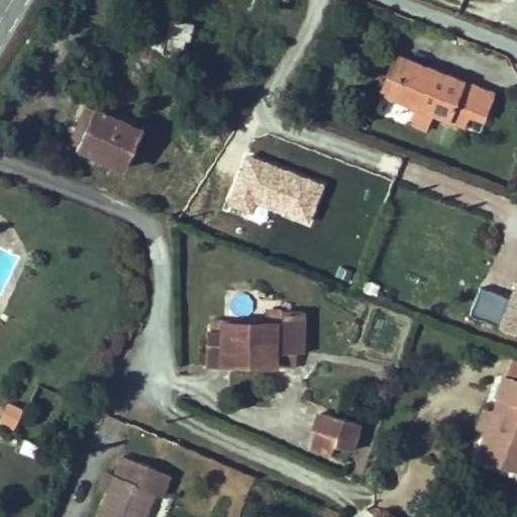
[(152,34),(140,33),(137,47),(161,52),(161,50),(179,55),(182,37),(188,38),(190,26),(168,22),(169,16),(157,14),(152,34)]
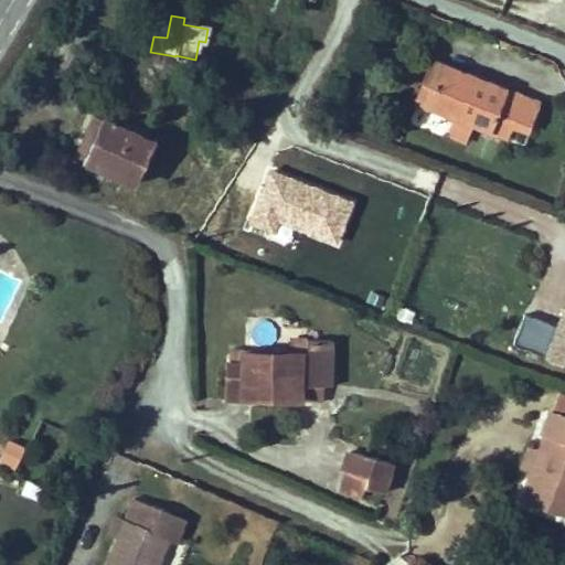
[(425,106),(440,64),(432,61),(416,103),(425,106)]
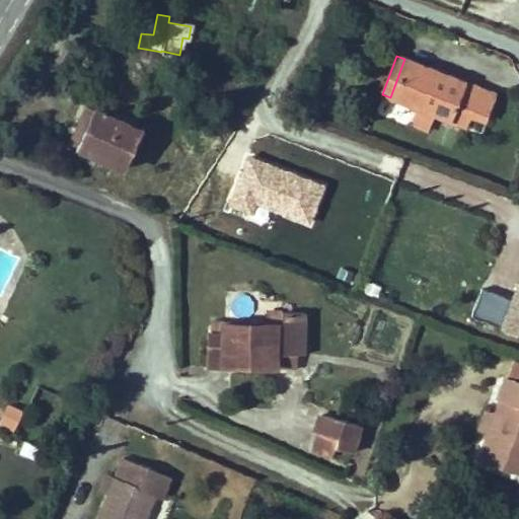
[(496,94),(404,59),(390,97),(417,107),(411,123),(428,130),(434,114),(465,127),(470,114),(486,119),(496,94)]
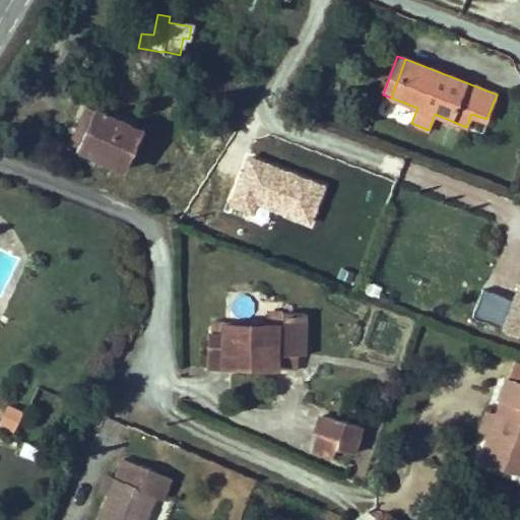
[(123,171),(140,130),(86,106),(69,146),(123,171)]
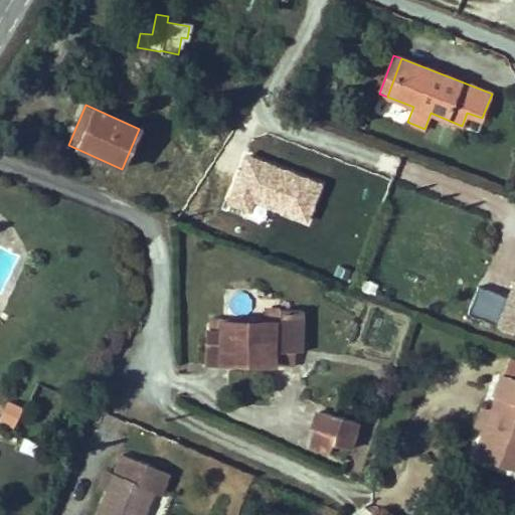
[(514,309),(514,291),(490,282),(479,310),(510,322),(514,309)]
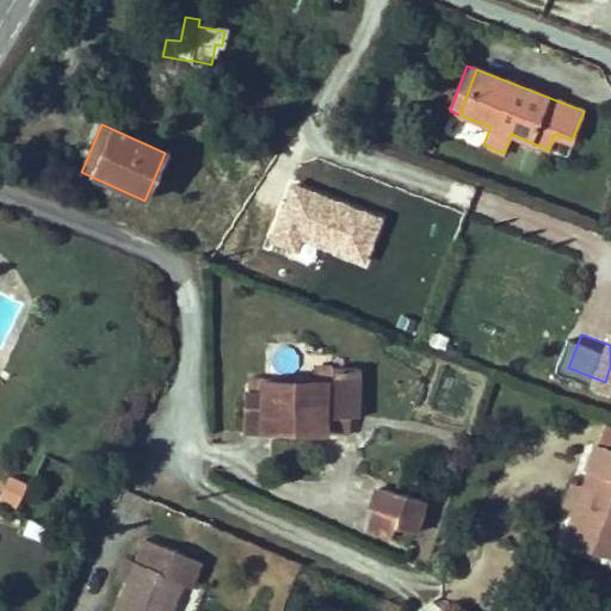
[(332,368),(314,366),(314,382),(332,382),(332,368)]
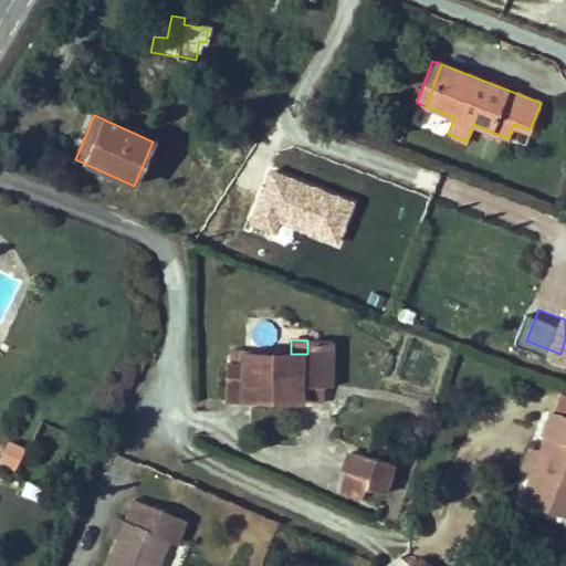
[(226,364),(226,399),(302,400),(302,386),(324,386),(332,386),(332,341),(307,341),(307,354),(291,354),(244,353),(244,348),(232,348),(232,364),(226,364)]
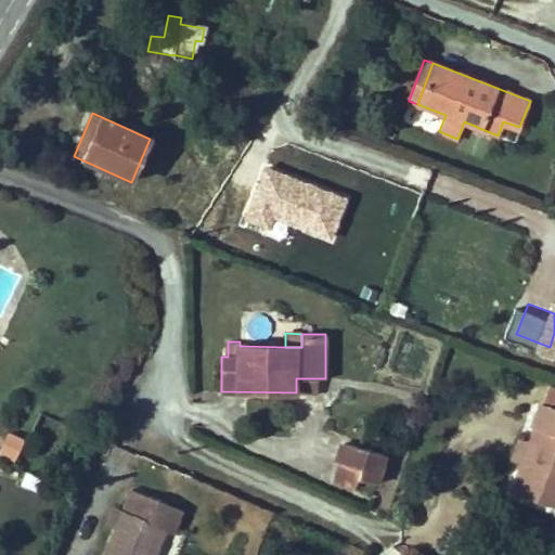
[(318,378),(296,378),(296,392),(318,392),(318,378)]
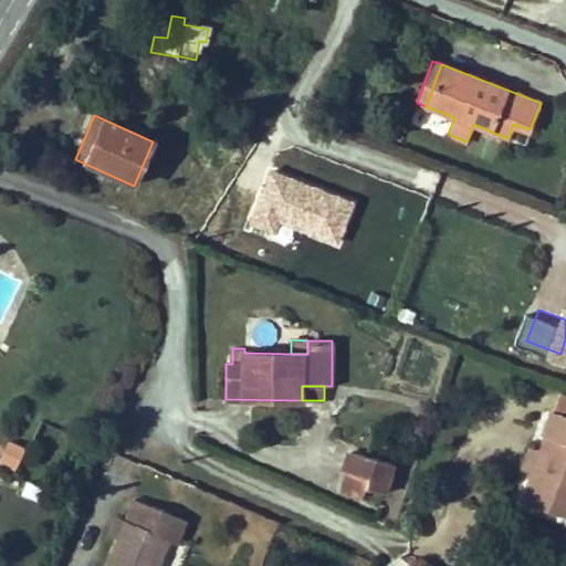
[(531,473),(521,501),(565,517),(565,395),(559,392),(538,450),(531,473)]
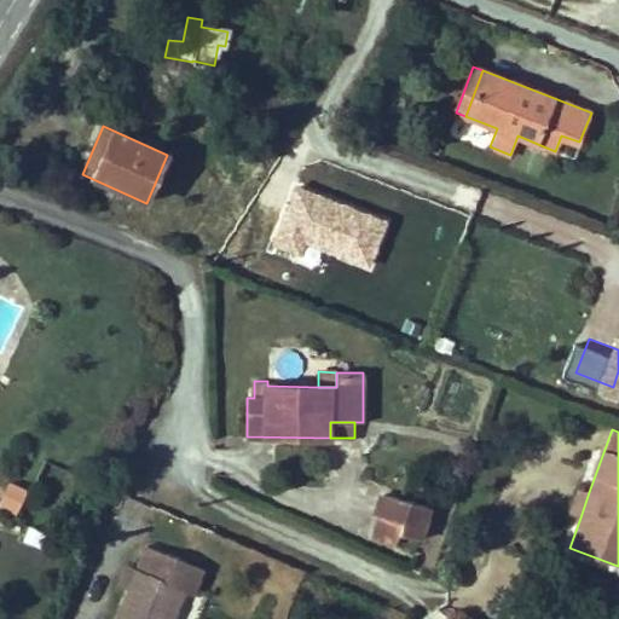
[(0,501),(0,509),(18,515),(27,489),(6,482),(0,501)]
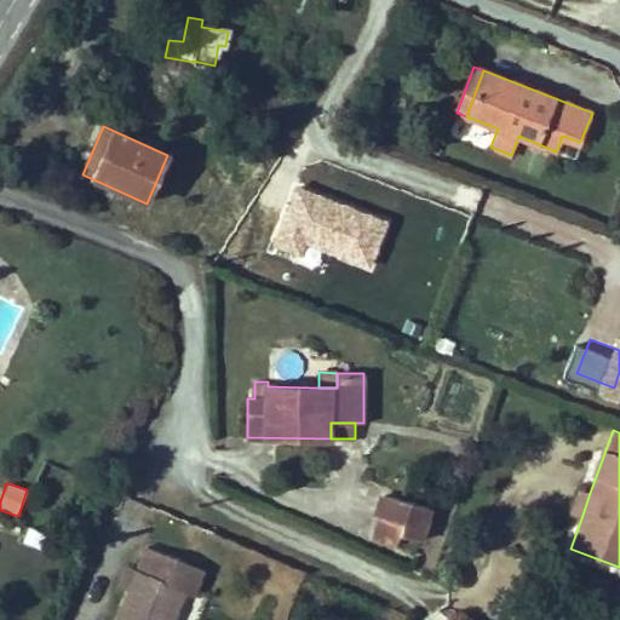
[(581,518),(590,493),(579,489),(573,505),(573,516),(581,518)]
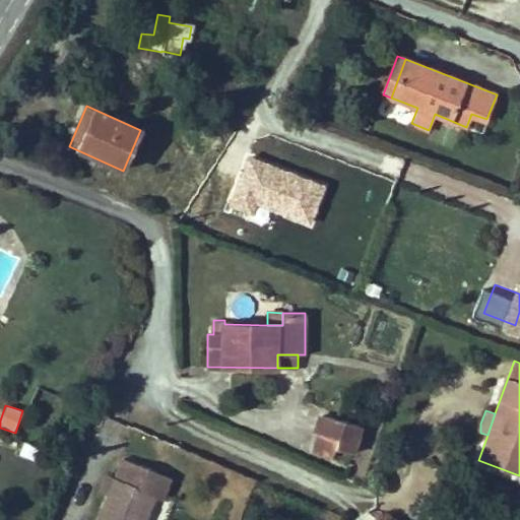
[(322,414),(316,433),(338,439),(335,448),(353,454),(361,426),(322,414)]
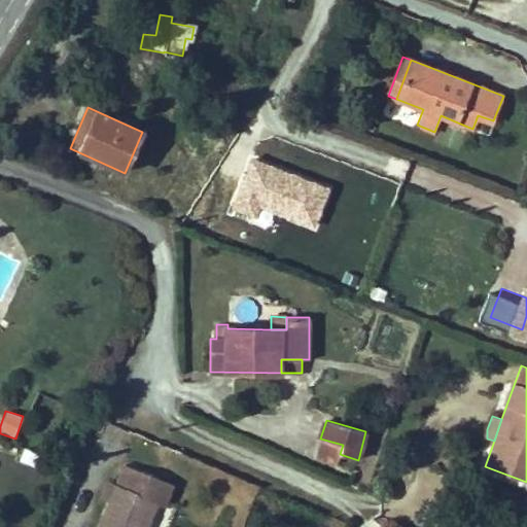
[(343,445),(320,438),(316,455),(338,461),(340,454),(343,445)]
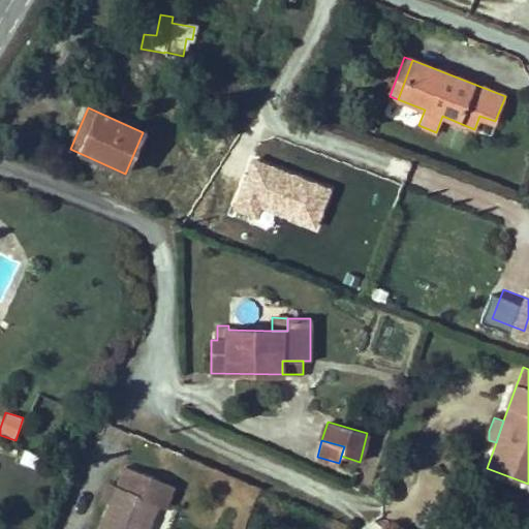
[(161,480),(124,466),(117,486),(110,503),(99,528),(147,528),(158,502),(153,500),(161,480)]
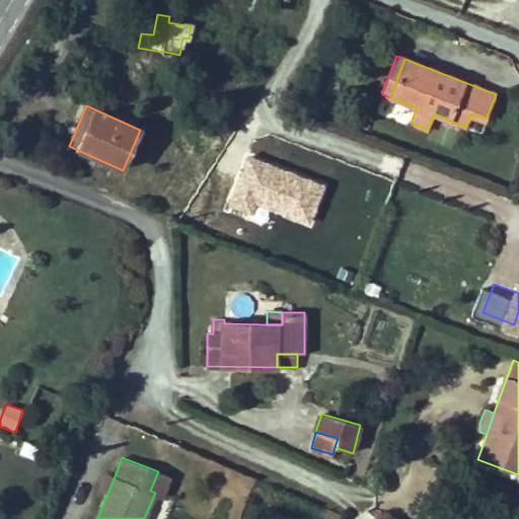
[(170,476),(158,471),(150,491),(155,493),(163,496),(170,476)]
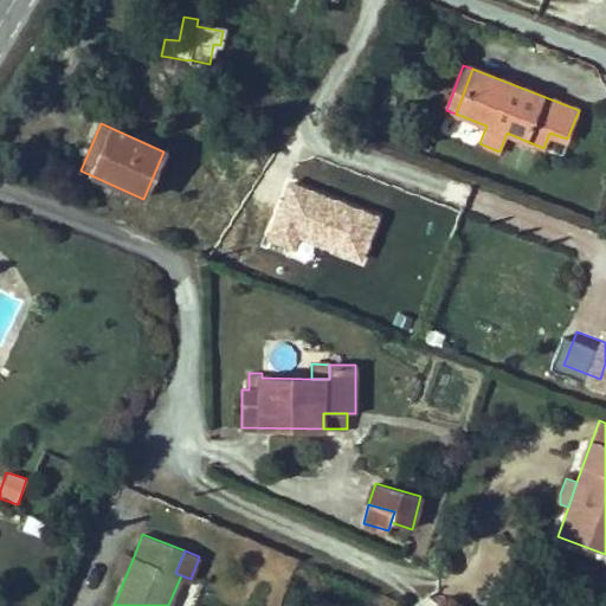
[(126,577),(134,556),(124,553),(116,573),(126,577)]
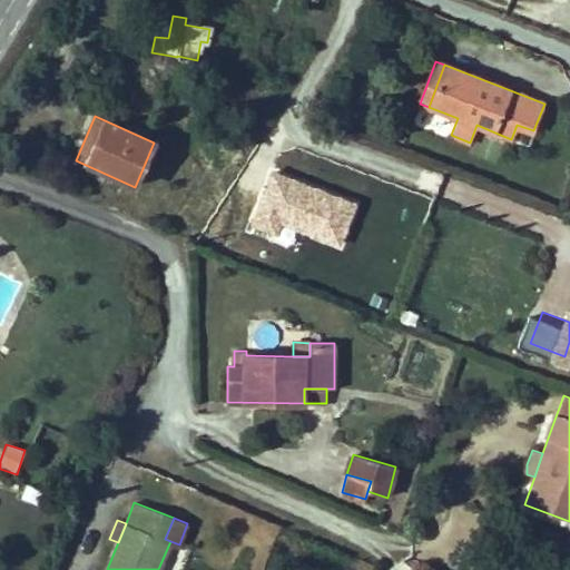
[(180,569),(187,552),(173,547),(163,569),(180,569)]
